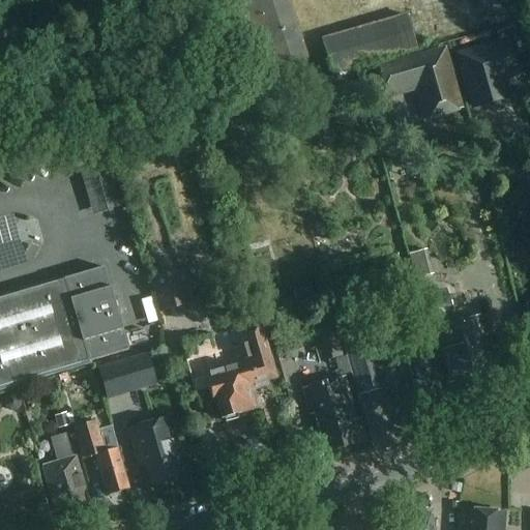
[(284,0),(252,0),(259,25),(289,17),(284,0)]
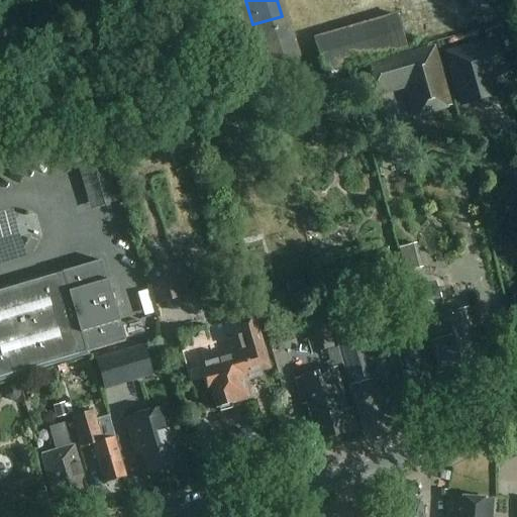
[(487,20),(481,0),(467,0),(473,24),(487,20)]
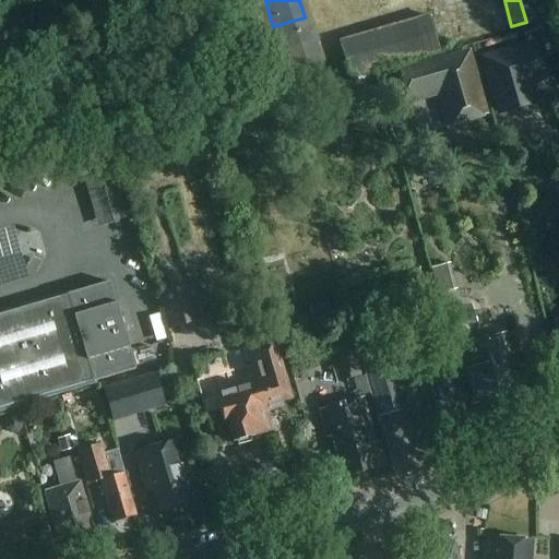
[(536,44),(480,60),(497,115),(525,106),(519,84),(546,76),(536,44)]
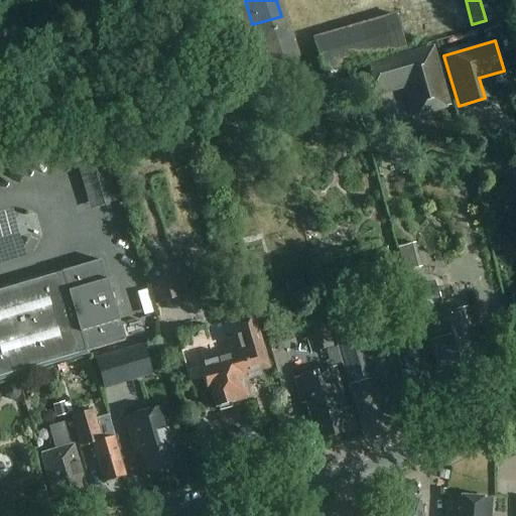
[(453,107),(435,46),(369,65),(378,98),(404,91),(412,118),(453,107)]
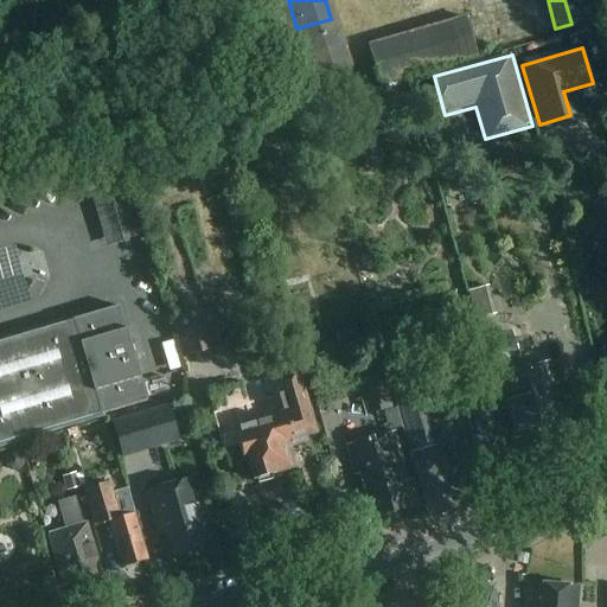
[(139,238),(119,167),(83,178),(89,199),(94,198),(108,248),(139,238)]
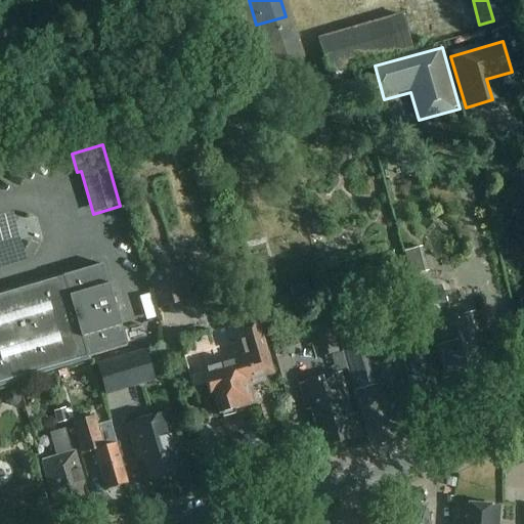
[(416,276),(430,273),(424,248),(408,252),(416,276)]
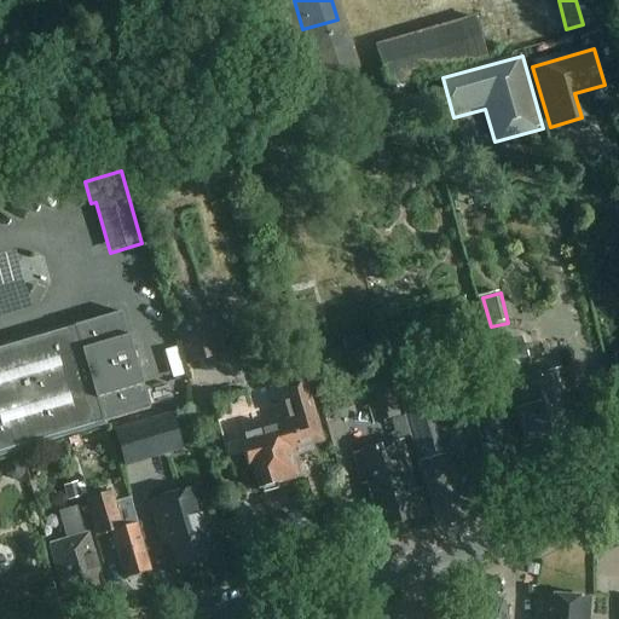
[(0,347),(0,452),(44,440),(103,423),(106,422),(150,409),(121,312),(79,324),(74,325),(4,346),(0,347)]
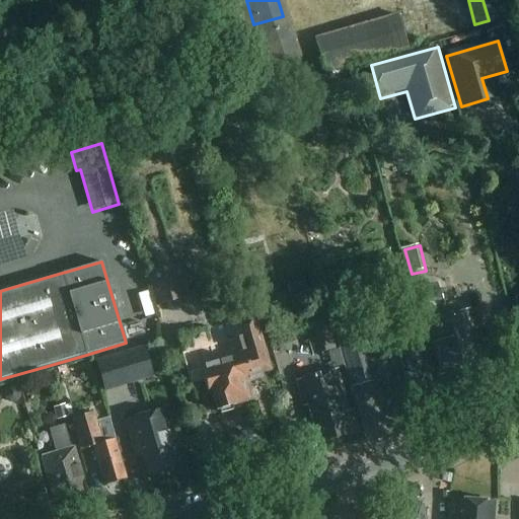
[(157,307),(189,299),(179,267),(148,276),(157,307)]
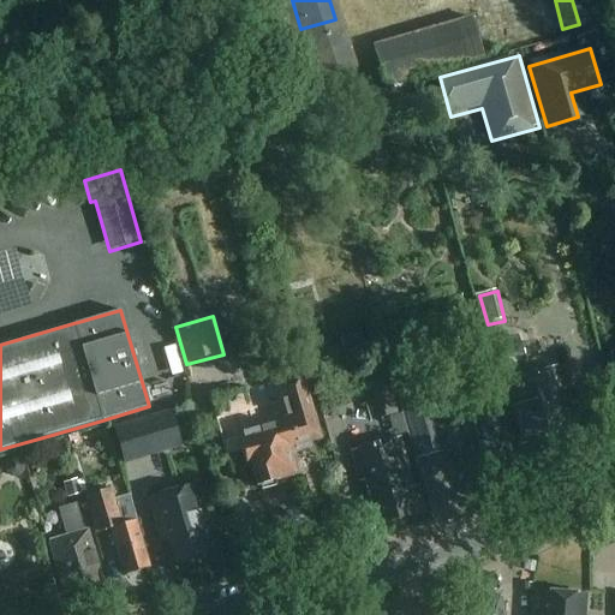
[(346,352),(364,347),(360,334),(342,339),(346,352)]
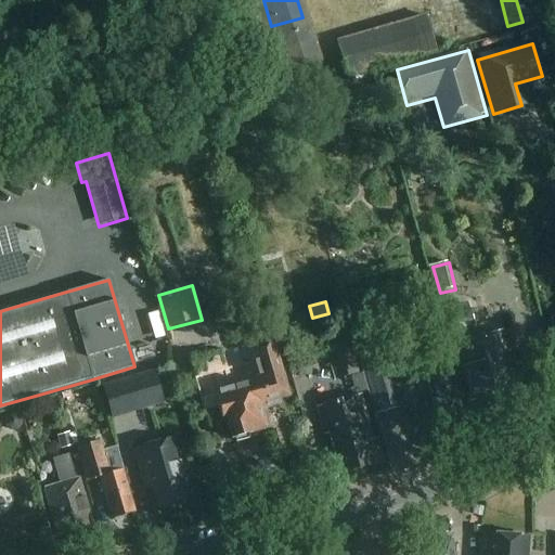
[(472,340),(469,332),(477,330),(469,305),(443,311),(470,402),(476,400),(482,421),(516,411),(505,372),(512,370),(501,332),(472,340)]
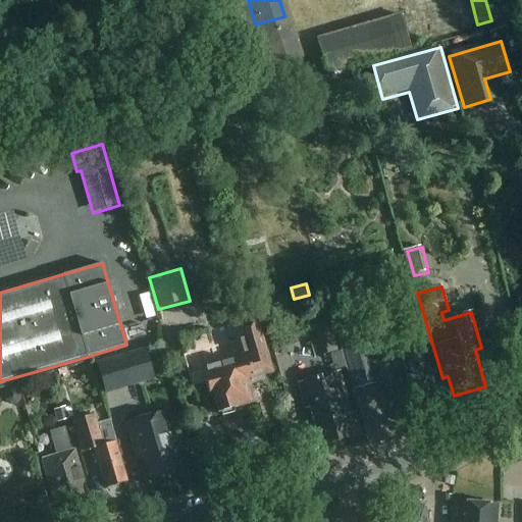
[(249,293),(227,299),(235,323),(256,317),(249,293)]
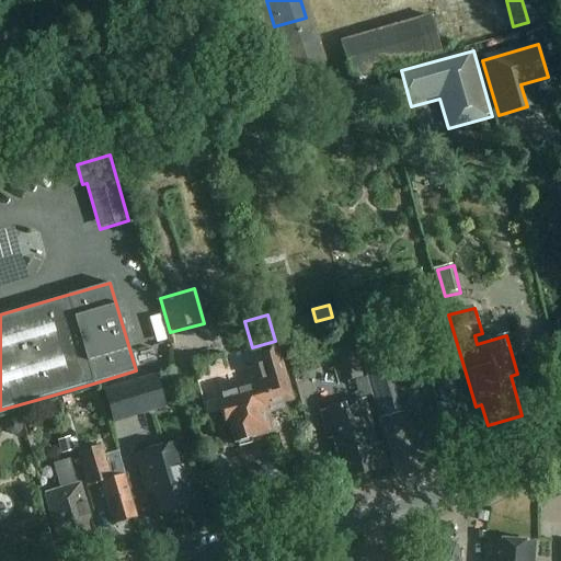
[(368,359),(377,357),(370,334),(361,336),(368,359)]
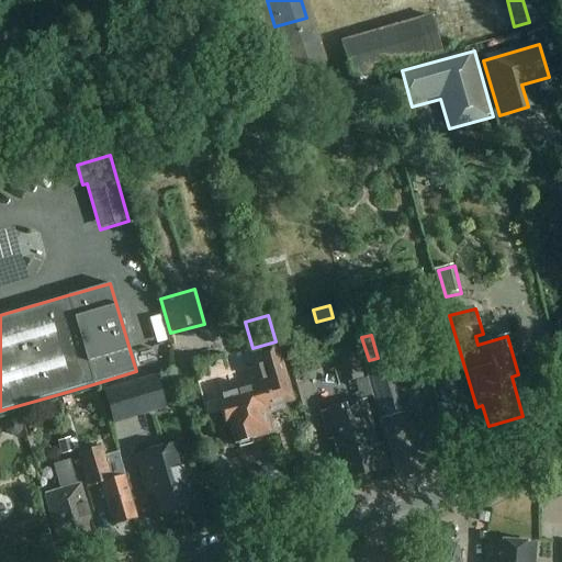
[(287,380),(280,359),(276,341),(253,348),(257,366),(199,383),(209,418),(222,415),(225,426),(229,425),(235,446),(238,445),(239,449),(253,445),(251,440),(255,440),(254,439),(271,434),(265,409),(293,401),(287,379),(287,380)]
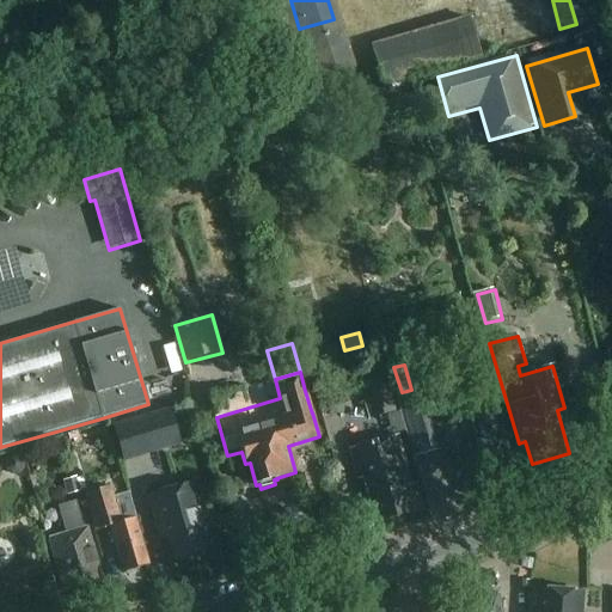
[(386,374),(360,381),(369,418),(396,411),(386,374)]
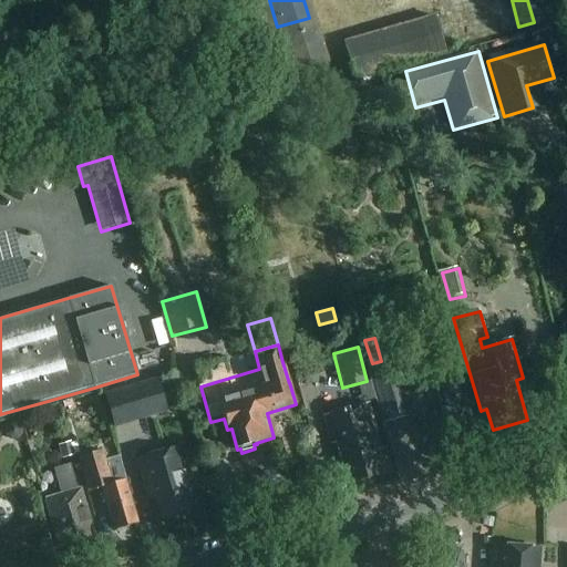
[(393,372),(370,378),(379,410),(380,416),(403,410),(393,372)]
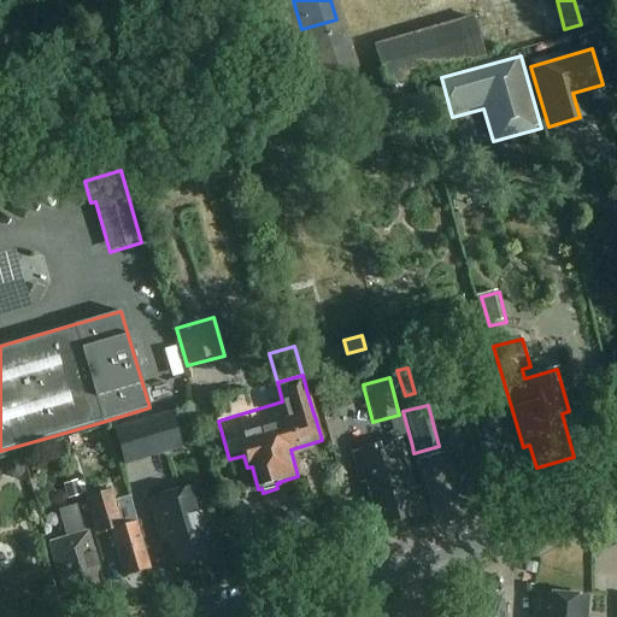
[(475,500),(505,491),(519,487),(521,486),(516,471),(509,445),(513,444),(512,439),(512,436),(503,407),(498,409),(495,410),(479,415),(477,415),(483,435),(486,436),(489,438),(491,439),(487,440),(486,440),(480,442),(465,447),(459,448),(462,456),(475,500)]
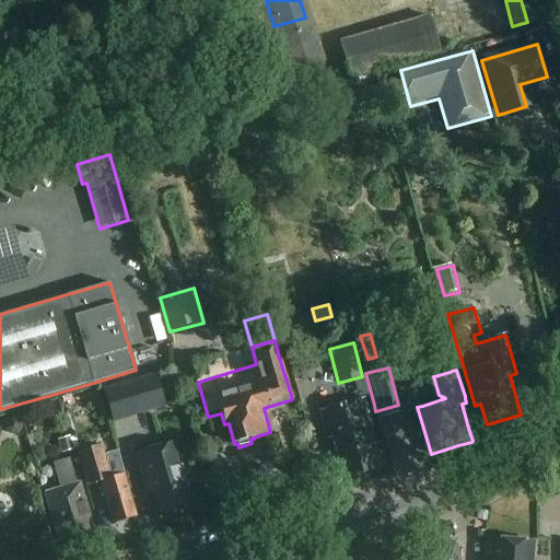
[(156,375),(130,383),(140,416),(166,408),(156,375)]
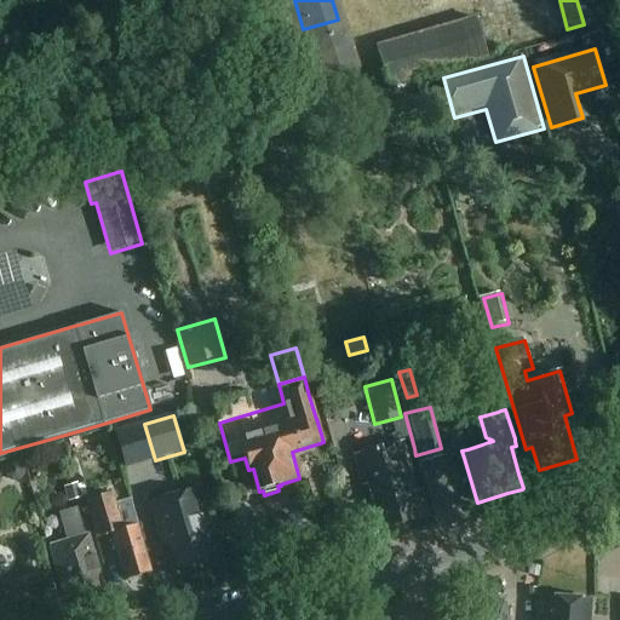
[(418,492),(403,442),(354,455),(362,487),(369,486),(383,530),(430,517),(422,491),(418,492)]
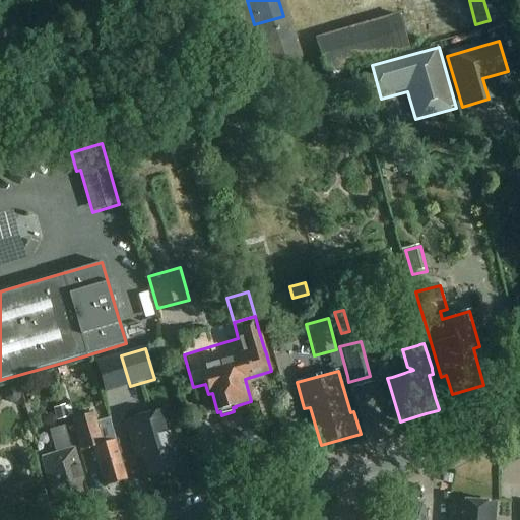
[(3,394),(4,401),(8,405),(15,405),(19,400),(19,394),(15,389),(8,389),(3,394)]
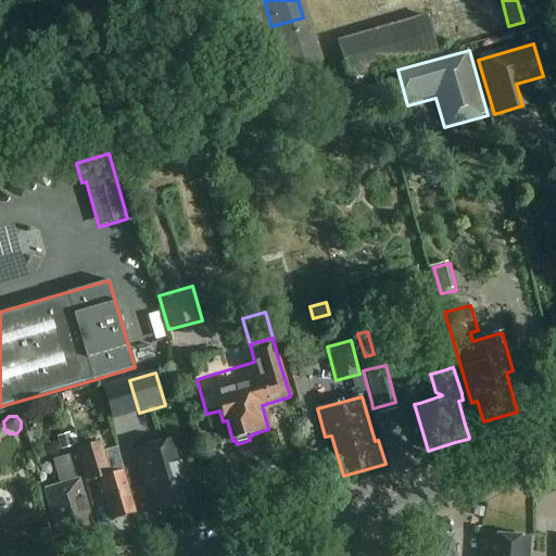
[(63,451),(75,446),(72,433),(59,437),(63,451)]
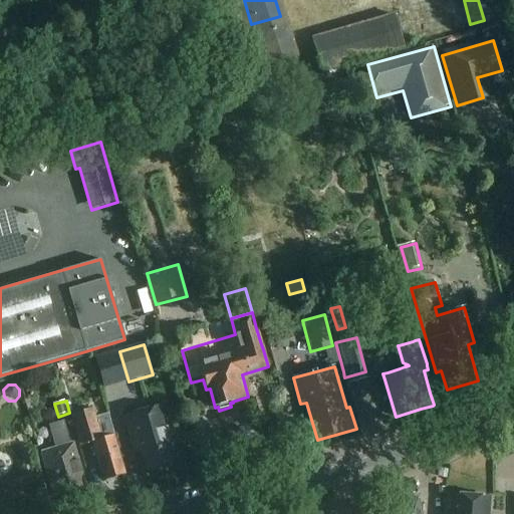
[(179,463),(163,406),(123,417),(134,454),(141,452),(146,472),(179,463)]
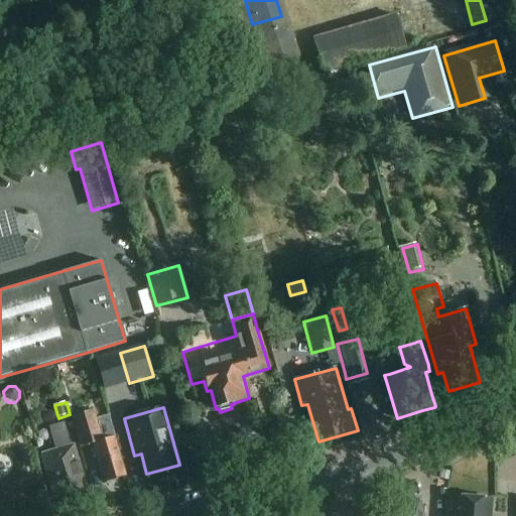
[(99,429),(93,410),(73,416),(82,447),(93,444),(104,482),(123,477),(109,426),(99,429)]
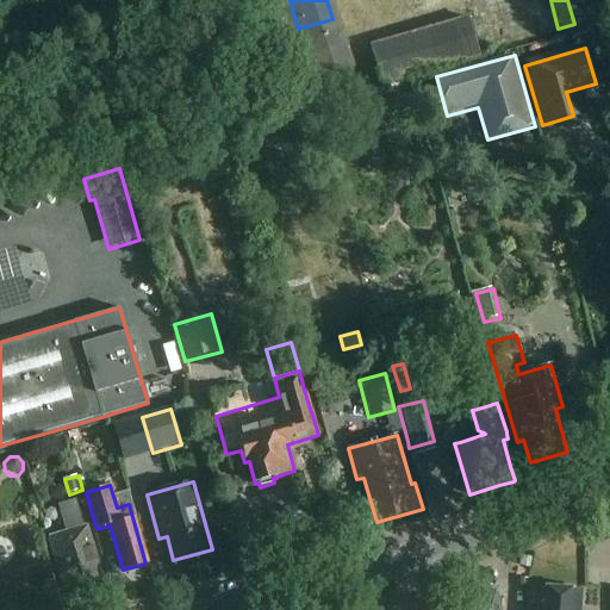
[(63,587),(101,577),(79,500),(58,506),(67,533),(49,537),(63,587)]
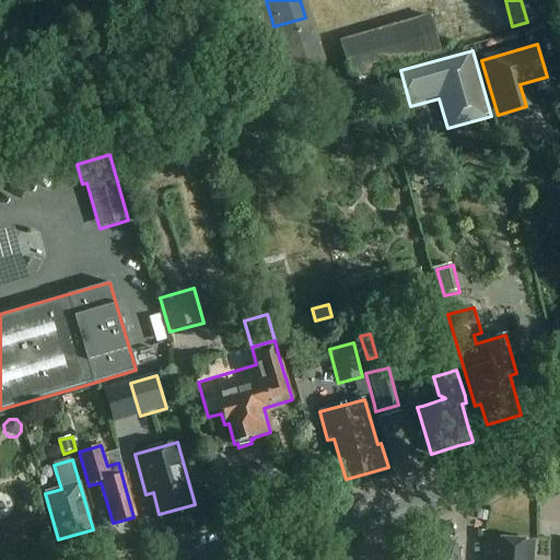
[(531,559),(532,543),(486,539),(485,559),(531,559)]
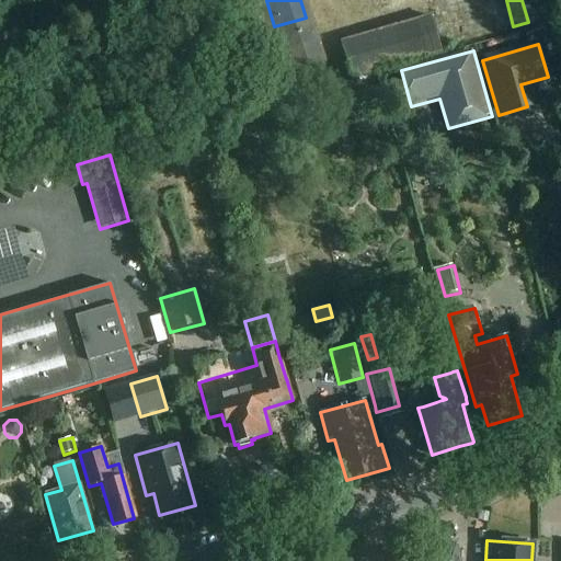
[(458,560),(457,545),(412,551),(412,560),(458,560)]
